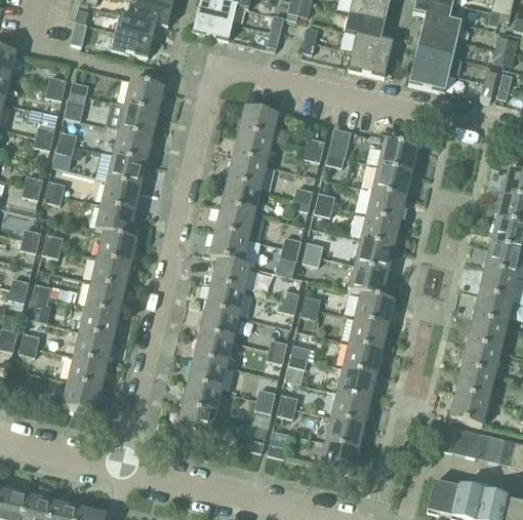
[(156,23),(155,23),(167,26),(171,8),(135,0),(131,16),(131,17),(156,23)]
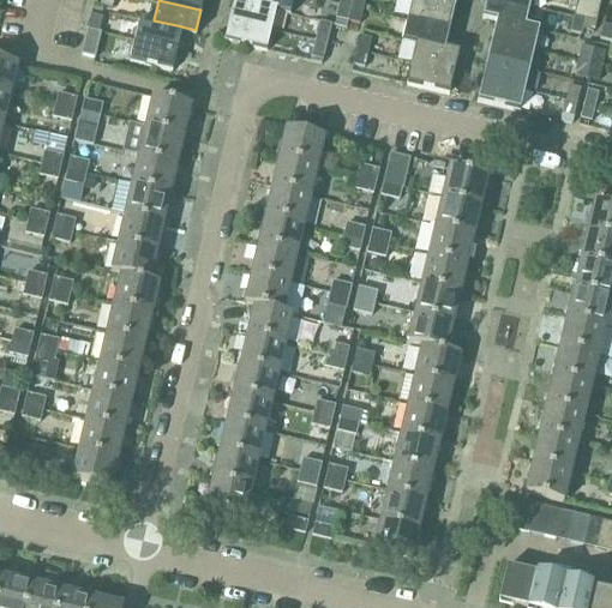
[(159,0),(201,10),(203,0),(159,0)]
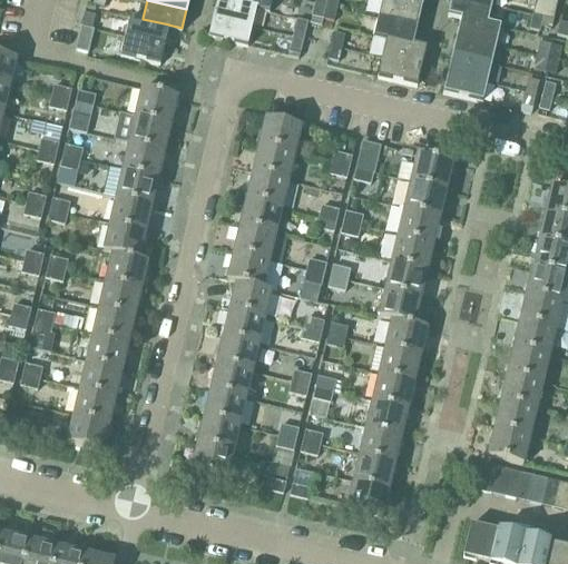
[(213,16),(252,26),(256,7),(231,1),(231,0),(216,0),(213,16)]
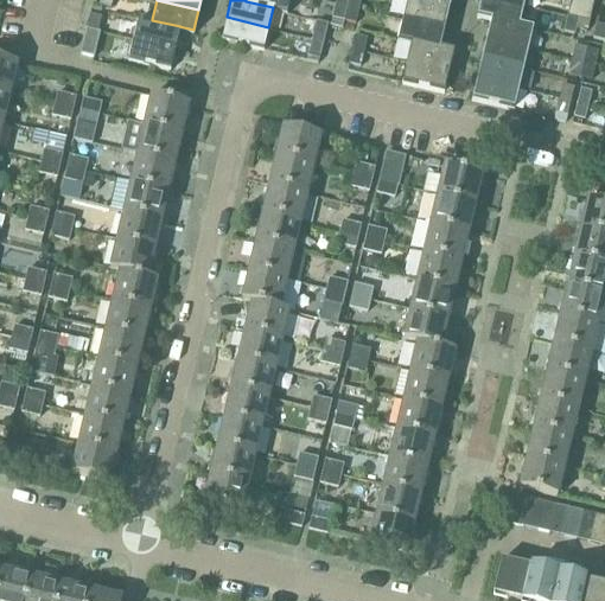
[(246,0),(246,1),(273,7),(287,11),(290,0),(246,0)]
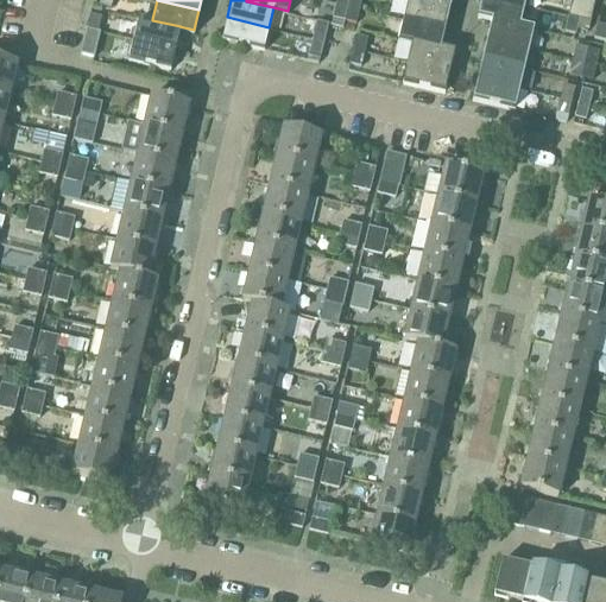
[(404,17),(446,26),(450,6),(424,0),(408,0),(404,17)]
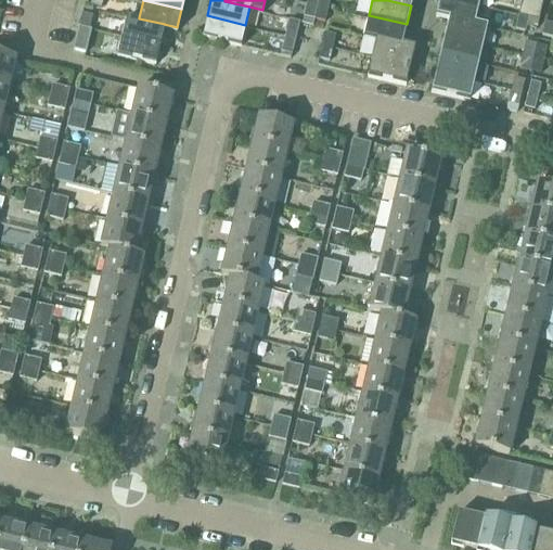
[(439,0),(437,12),(449,14),(475,21),(479,3),(465,0),(439,0)]
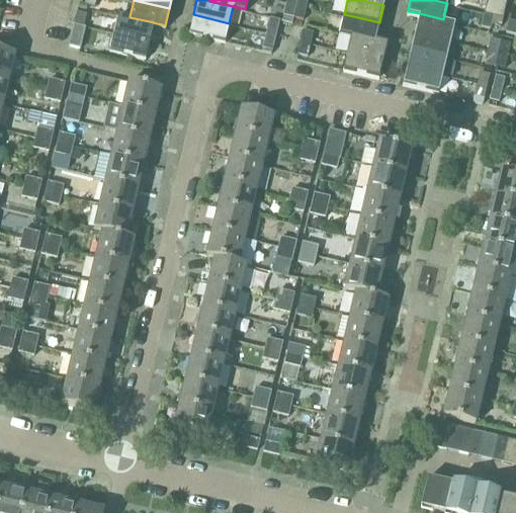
[(485,12),(494,14),(496,1),(492,0),(488,0),(485,12)]
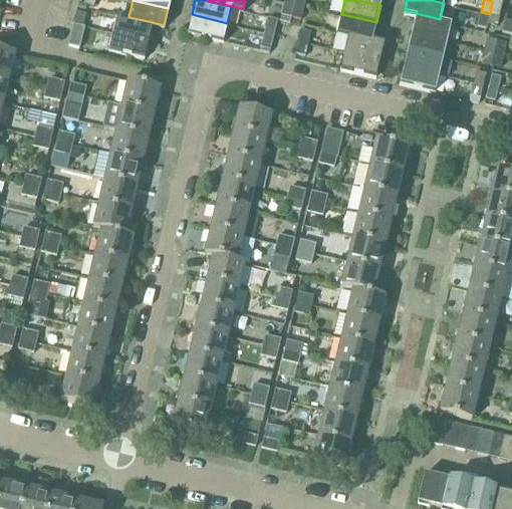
[(295,3),(285,1),(282,12),(292,15),(295,3)]
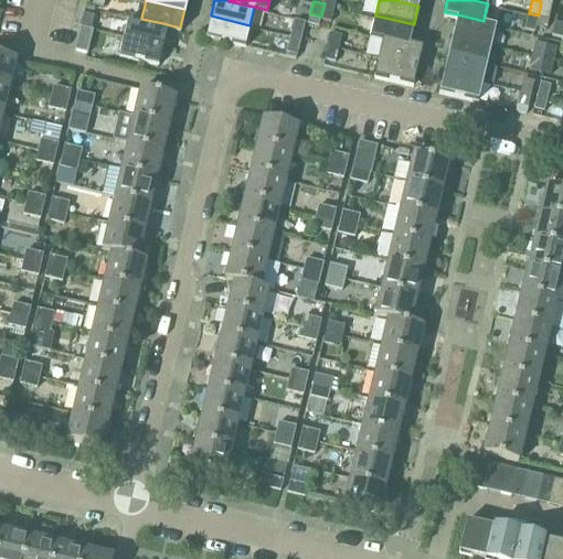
[(325,3),(321,17),(332,19),(336,6),(325,3)]
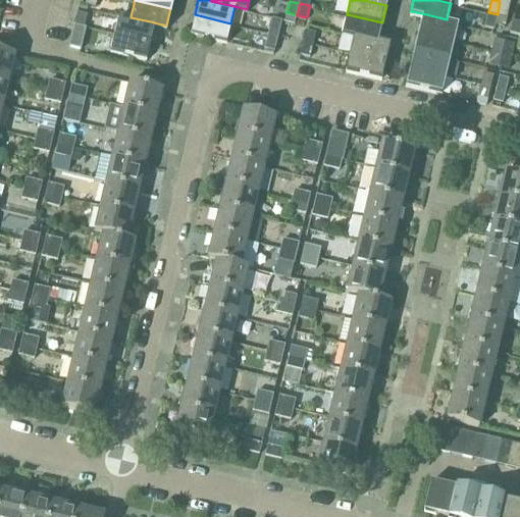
[(74,22),(85,24),(88,12),(78,9),(74,22)]
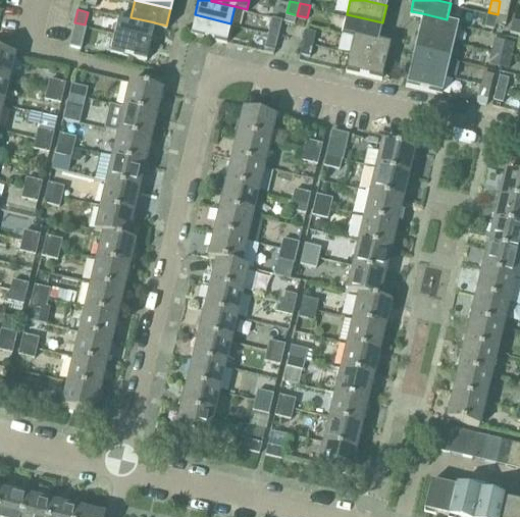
[(498,14),(488,12),(486,22),(495,24),(498,14)]
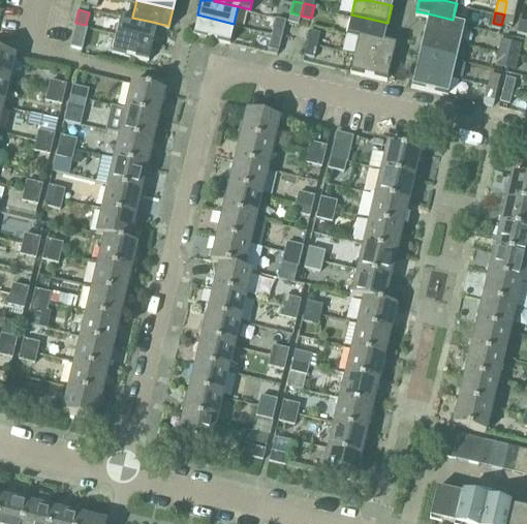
[(153,40),(156,23),(157,23),(132,18),(132,17),(121,13),(117,32),(153,40)]
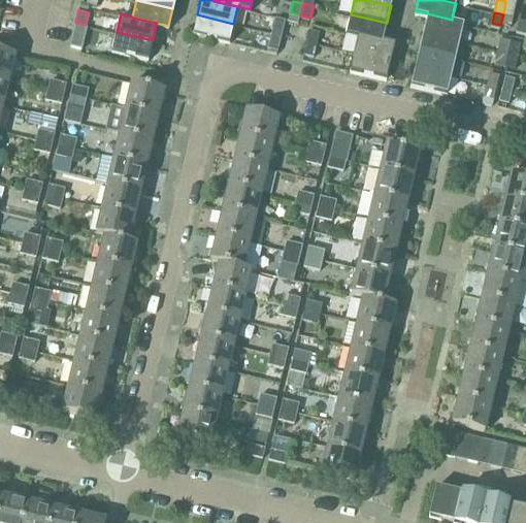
[(452,20),(427,13),(423,32),(460,40),(464,23),(452,20)]
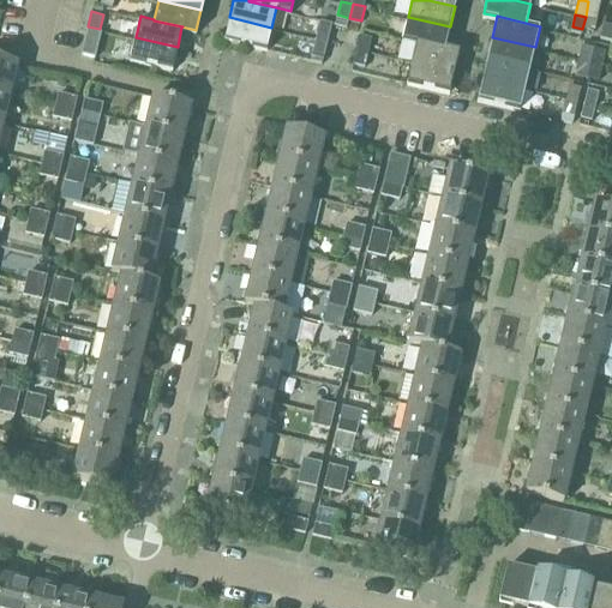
[(271,28),(229,17),(226,37),(268,47),(271,28)]
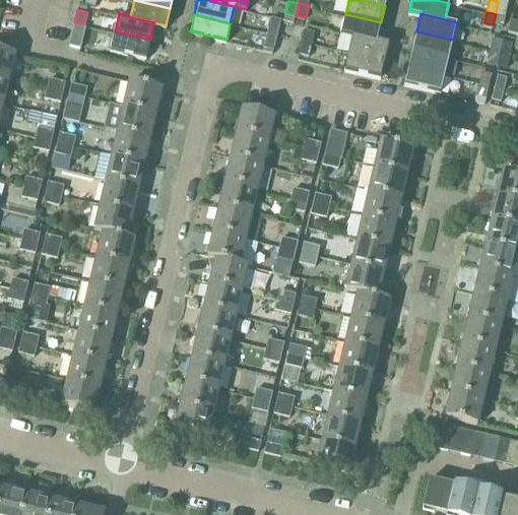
[(271,14),(270,19),(267,31),(277,35),(281,17),(271,14)]
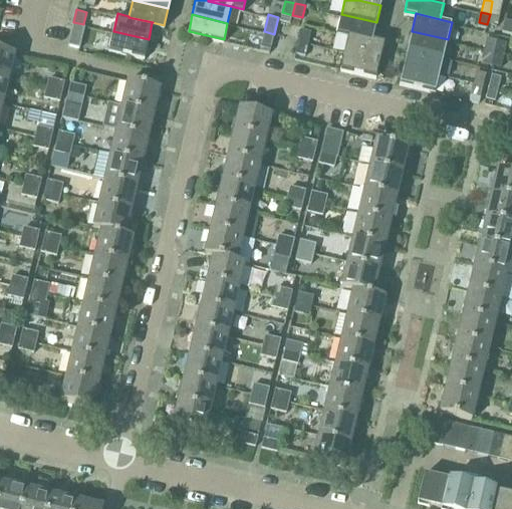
[(372,39),(372,38),(376,22),(341,14),(337,31),(348,34),(348,33),(372,39)]
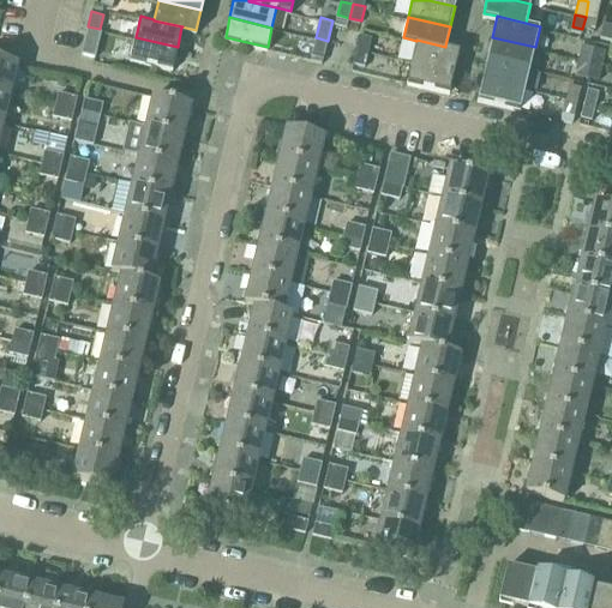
[(611,22),(604,20),(601,35),(611,37),(611,22)]
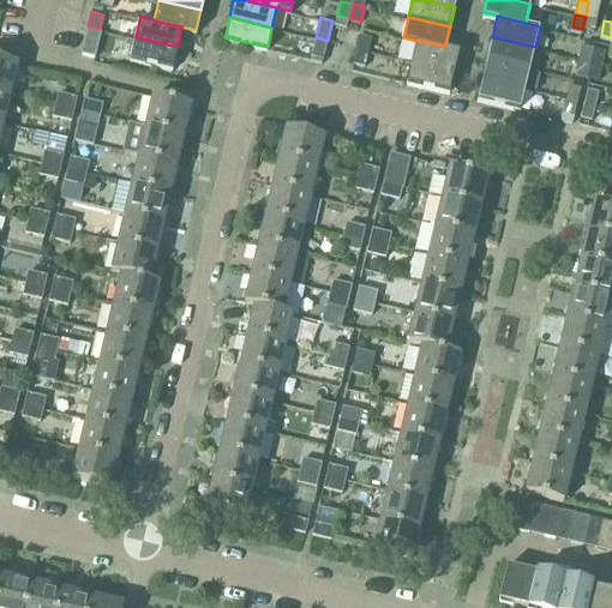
[(100,29),(88,26),(85,40),(96,42),(100,29)]
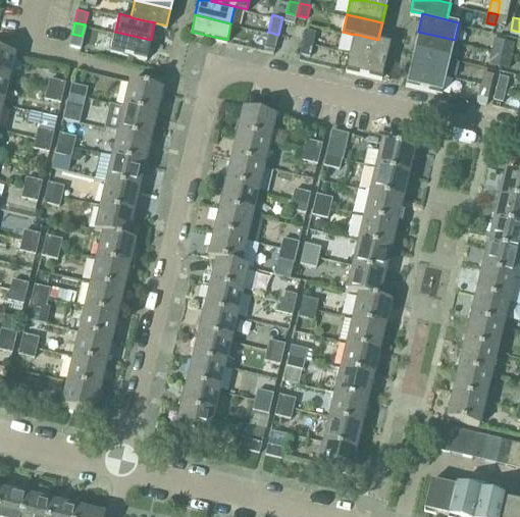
[(304,41),(312,43),(315,30),(307,28),(304,41)]
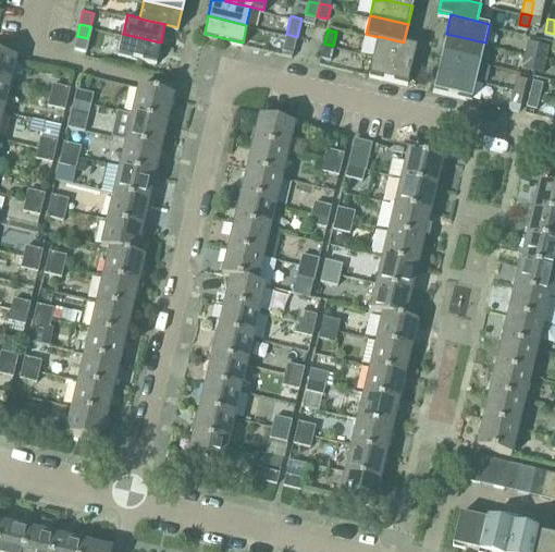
[(161,43),(123,34),(119,52),(157,61),(161,43)]
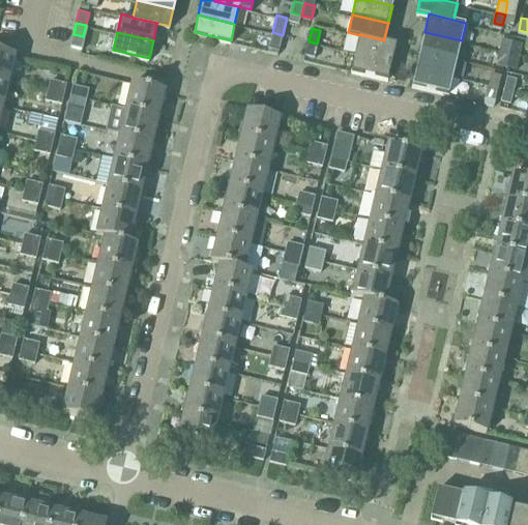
[(283,35),(272,32),(270,45),(280,47),(283,35)]
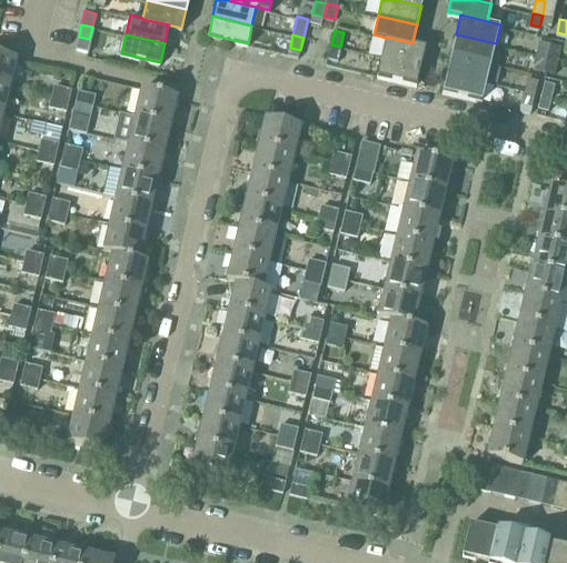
[(451,51),(491,61),(496,43),(456,34),(451,51)]
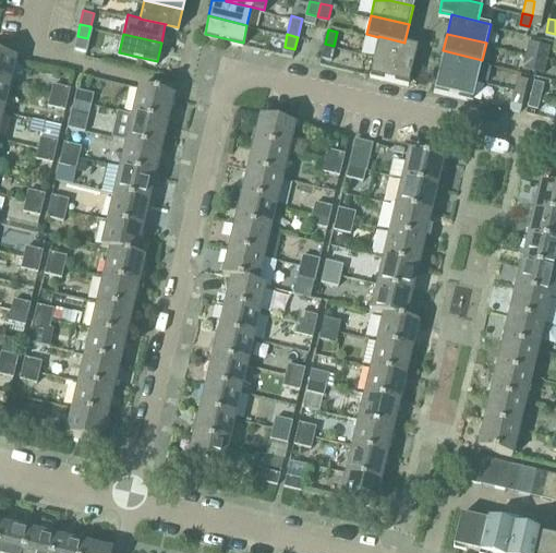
[(374,55),(412,64),(417,45),(405,41),(405,43),(378,36),(378,37),(374,55)]
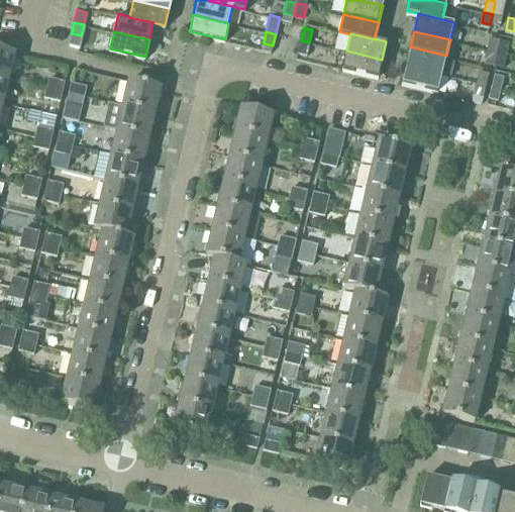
[(498,50),(501,38),(491,36),(488,48),(498,50)]
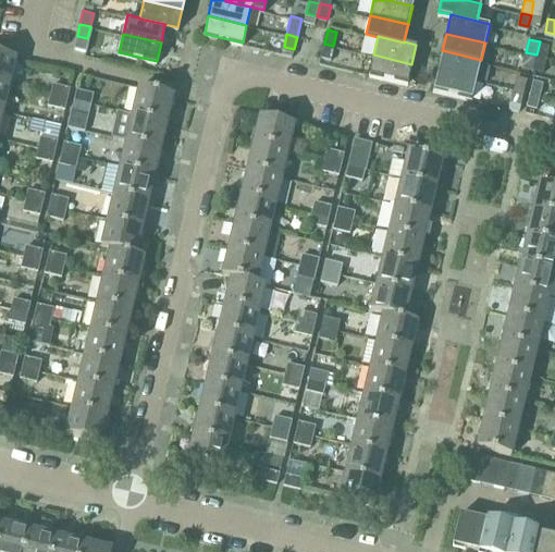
[(540,41),(537,54),(547,57),(550,44),(540,41)]
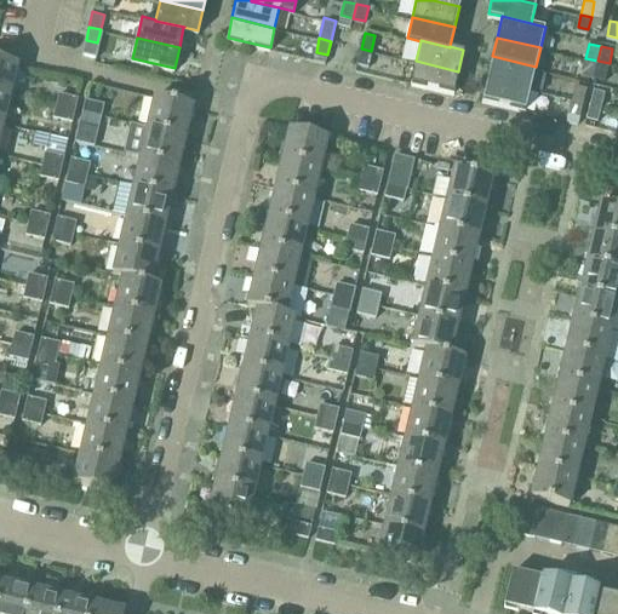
[(371,51),(361,49),(358,62),(368,64),(371,51)]
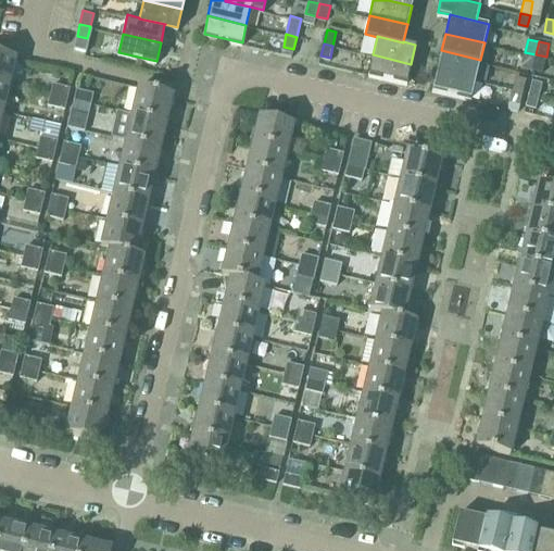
[(480,60),(441,50),(437,70),(476,79),(480,60)]
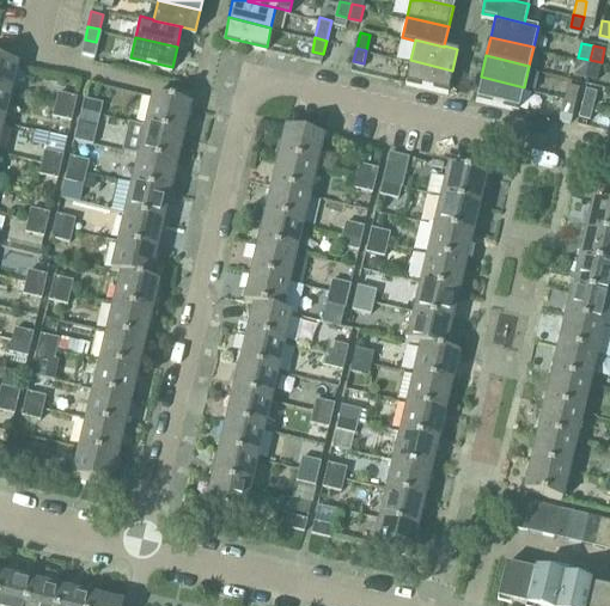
[(0,56),(0,89),(12,92),(18,62),(0,56)]
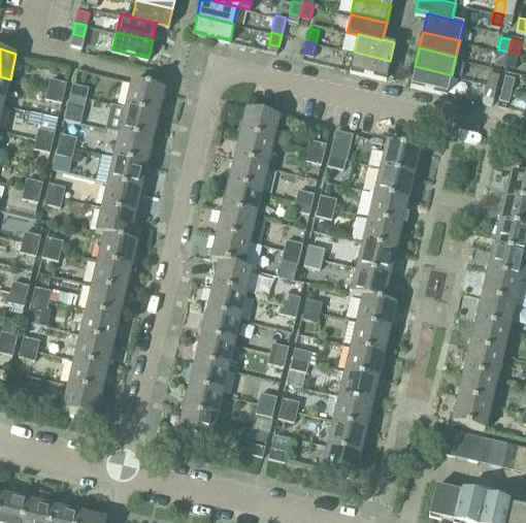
[(505,64),(508,52),(498,50),(495,62),(505,64)]
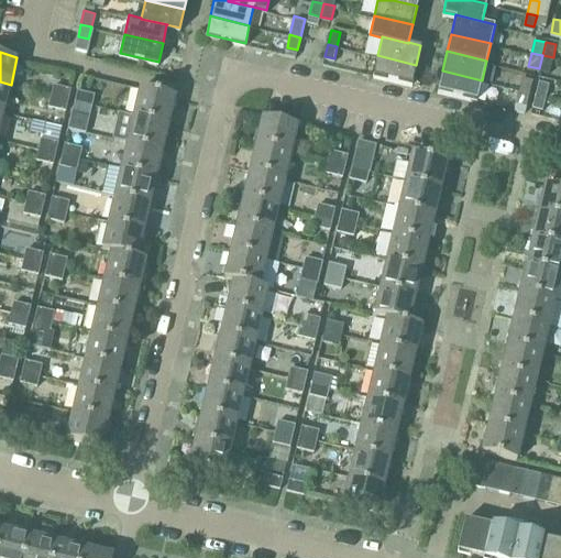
[(416,65),(377,55),(373,74),(413,83),(416,65)]
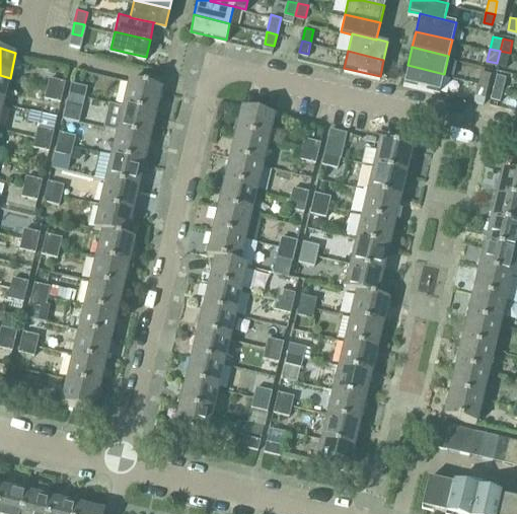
[(500,51),(497,63),(507,65),(510,53),(500,51)]
